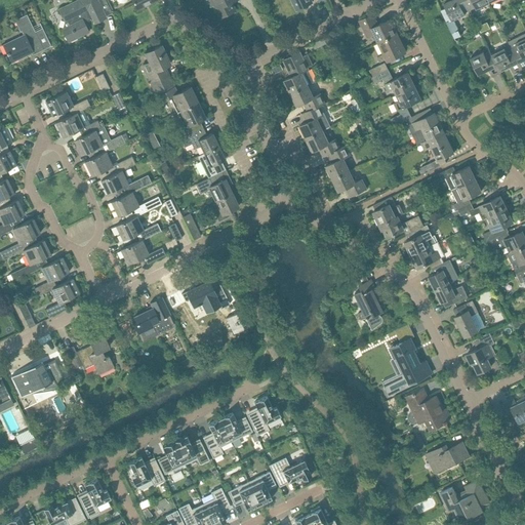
[(96,0),(76,0),(58,8),(64,21),(67,18),(69,25),(62,29),(68,42),(81,35),(80,32),(86,29),(83,24),(92,18),(93,23),(106,17),(96,0)]
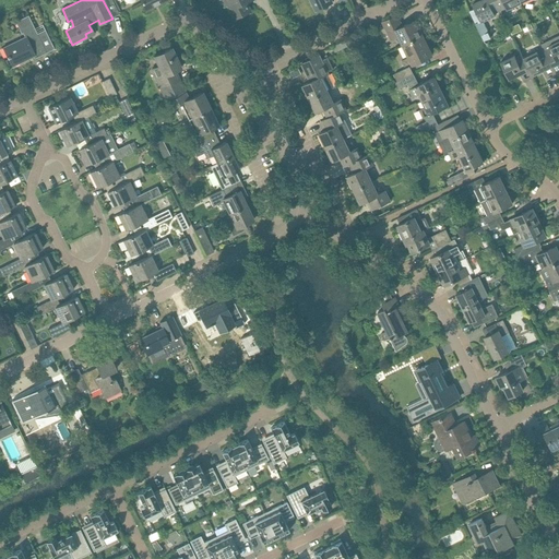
[(140,0),(145,11),(154,7),(154,6),(158,4),(167,0),(140,0)]
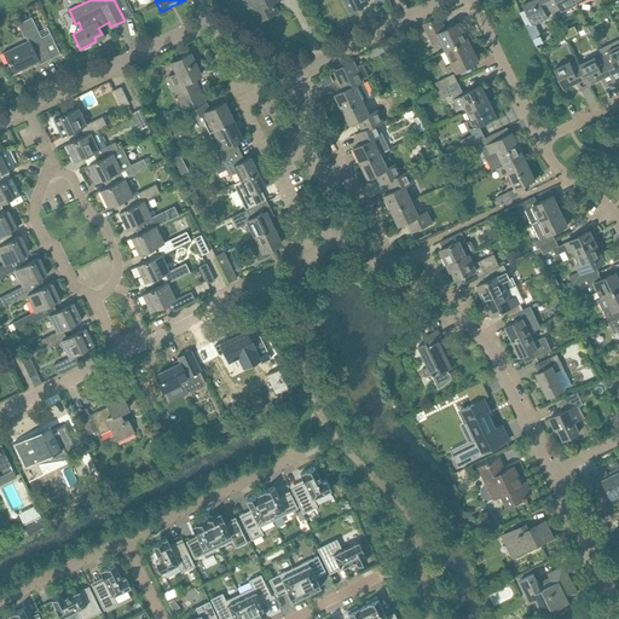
[(249,0),(260,21),(277,12),(272,3),(277,0),(249,0)]
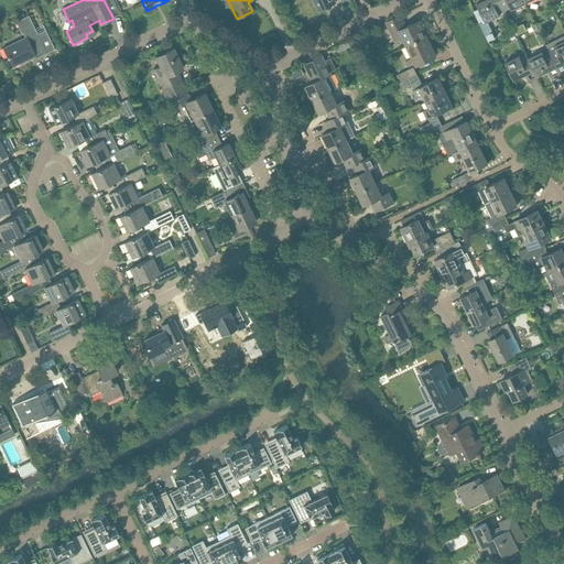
[(313,0),(318,11),(336,2),(334,0),(313,0)]
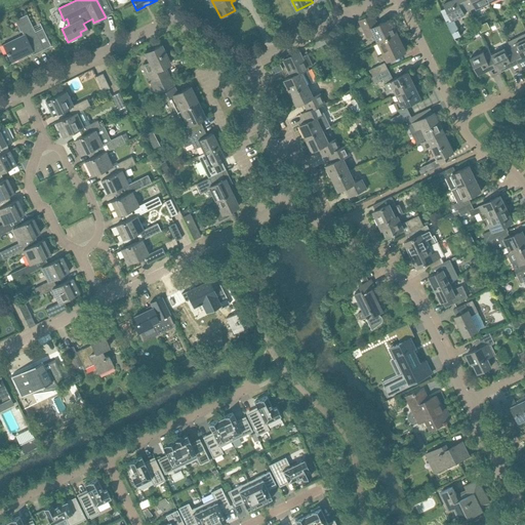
[(441,10),(454,39),(459,37),(461,36),(454,19),(465,14),(465,12),(470,10),(465,0),(452,0),(444,4),(445,8),(441,10)]
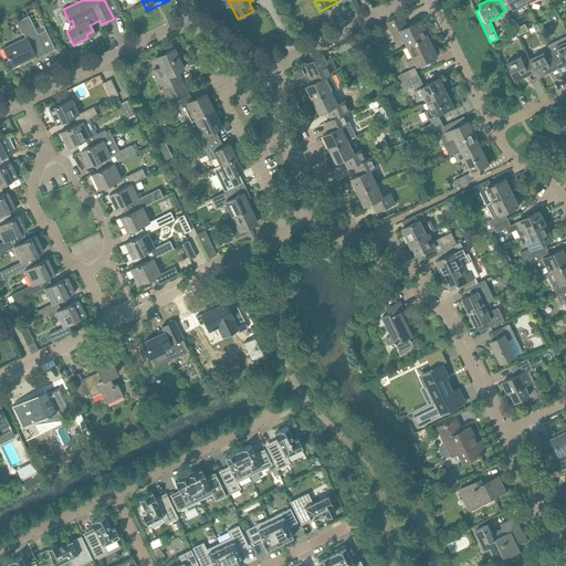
[(501,0),(506,11),(512,8),(513,10),(527,3),(525,0),(501,0)]
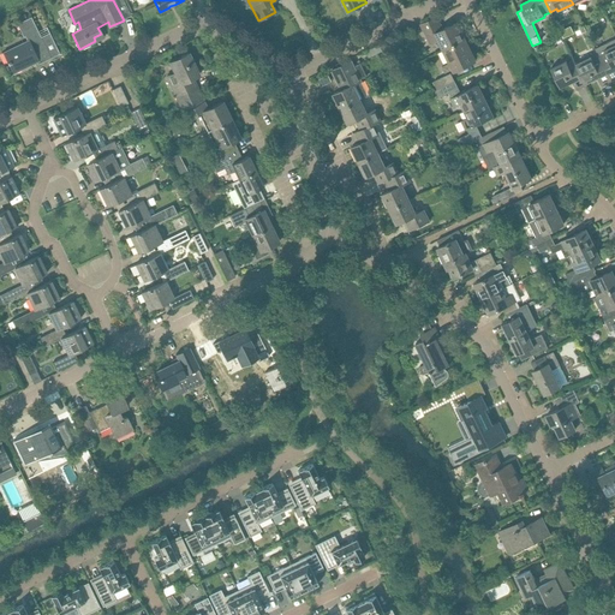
[(30,17),(17,23),(25,41),(3,52),(12,73),(36,61),(37,64),(59,53),(46,27),(48,33),(40,36),(30,17)]
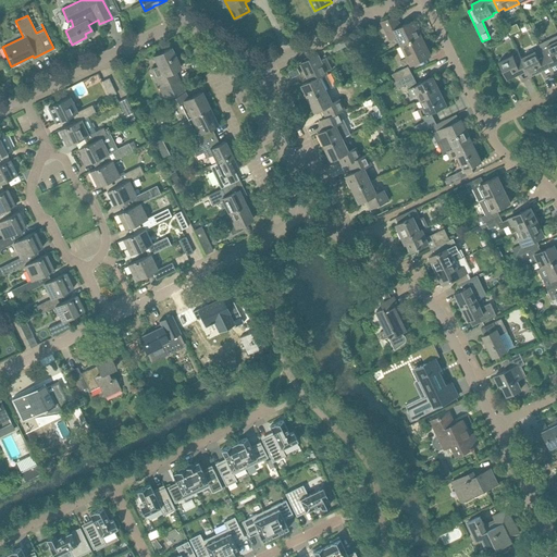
[(397,36),(401,45),(420,36),(413,21),(400,27),(395,15),(381,22),(390,39),(397,36)]
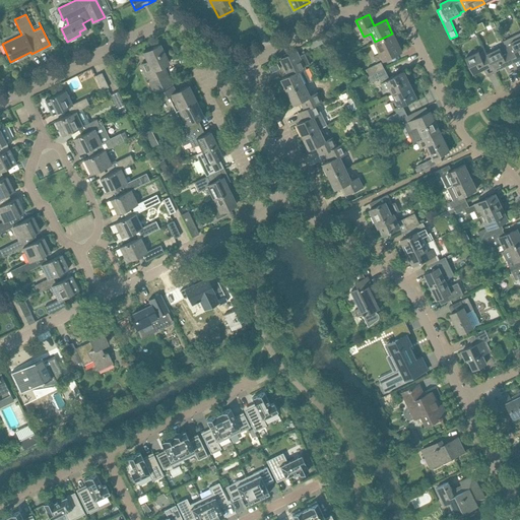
[(519,33),(508,39),(503,41),(506,47),(517,69),(519,67),(519,33)]
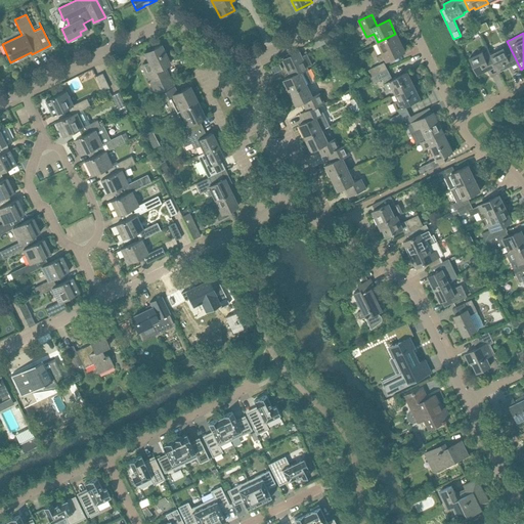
[(404,52),(395,34),(378,42),(384,53),(376,57),(379,62),(386,58),(387,60),(404,52)]
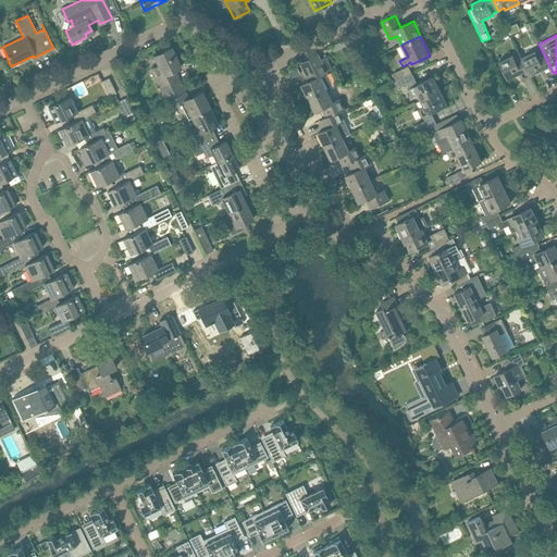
[(151,70),(159,87),(164,99),(184,90),(174,71),(181,67),(171,48),(153,57),(158,66),(151,70)]
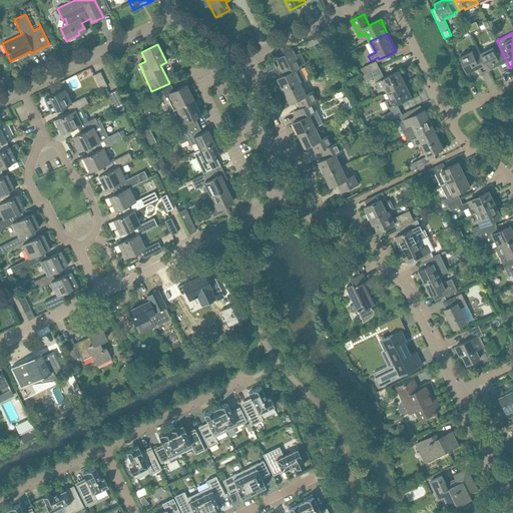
[(510,68),(499,46),(494,49),(493,47),(480,53),(488,69),(498,64),(502,72),(510,68)]
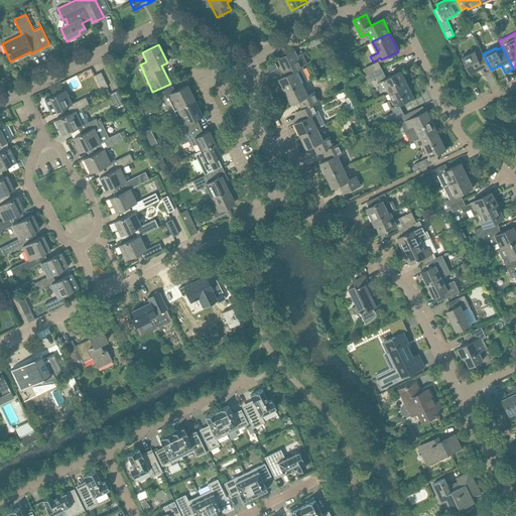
[(492,72),(491,70),(483,53),(482,49),(476,52),(475,50),(462,57),(470,74),(480,69),(484,76),(492,72)]
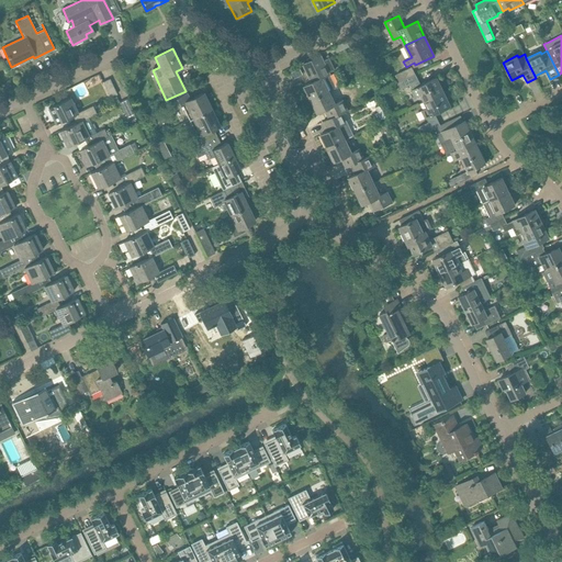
[(312,100),(329,91),(336,88),(329,72),(335,69),(329,58),(323,60),(321,56),(303,64),(312,82),(304,86),(312,100)]
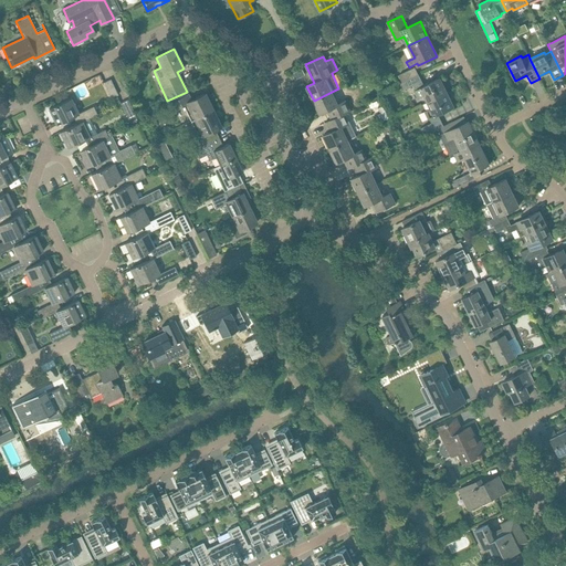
[(399,75),(402,82),(418,74),(415,67),(399,75)]
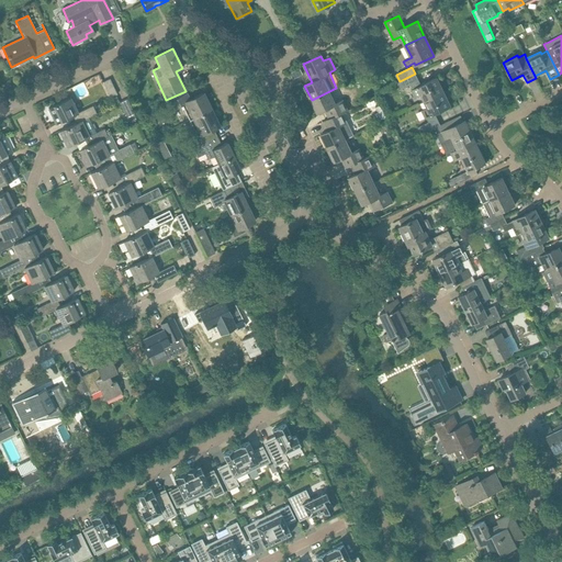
[(422,96),(425,101),(444,91),(437,78),(420,86),(415,74),(400,81),(397,83),(401,90),(411,85),(413,89),(412,90),(416,98),(422,96)]
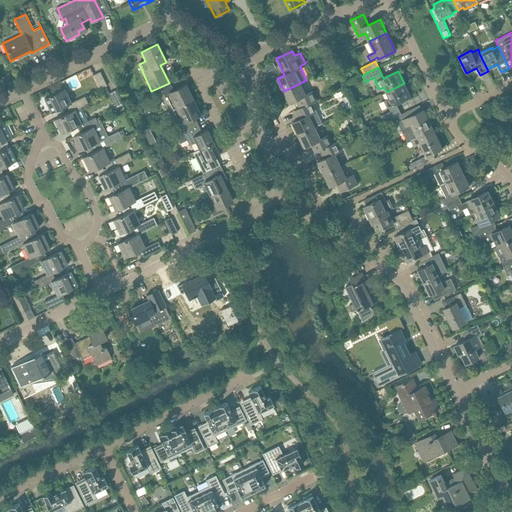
[(100,72),(93,75),(100,89),(107,86),(100,72)]
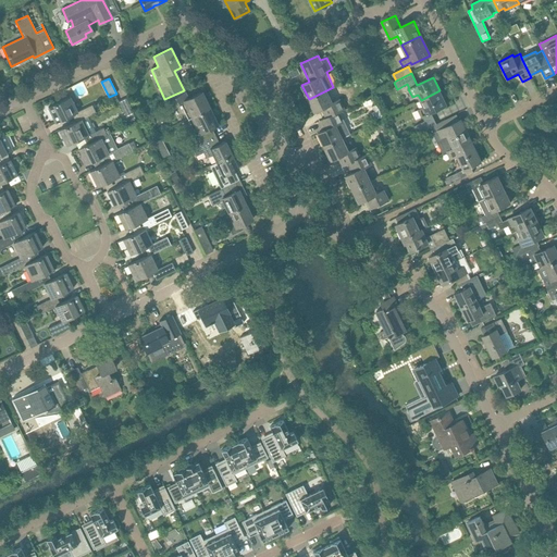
[(344,110),(339,100),(333,103),(326,90),(309,99),(316,112),(322,109),(326,118),(338,112),(344,110)]
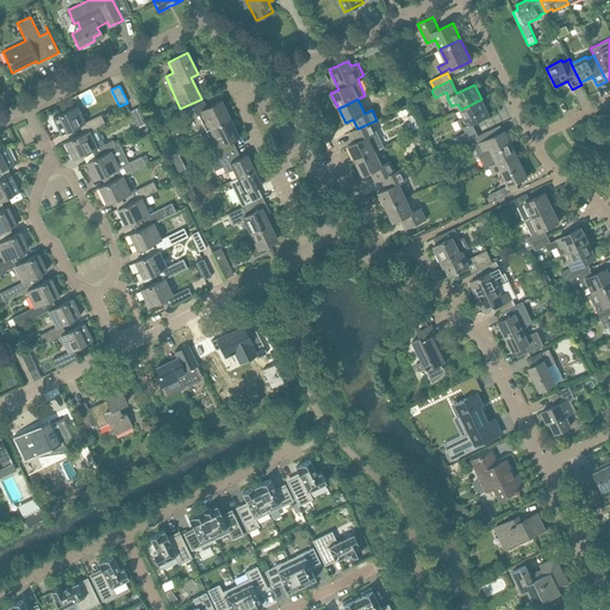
[(481,99),(461,110),(465,117),(458,120),(462,129),(464,128),(466,132),(454,138),(458,145),(472,139),(478,136),(472,124),(490,114),(481,99)]
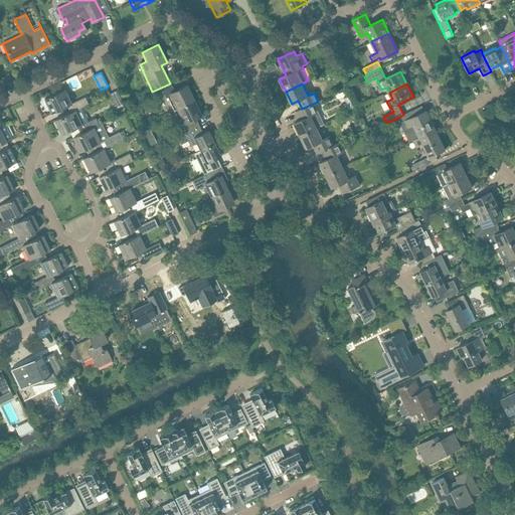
[(167,96),(174,111),(193,101),(186,86),(174,92),(170,86),(153,94),(157,101),(167,96)]
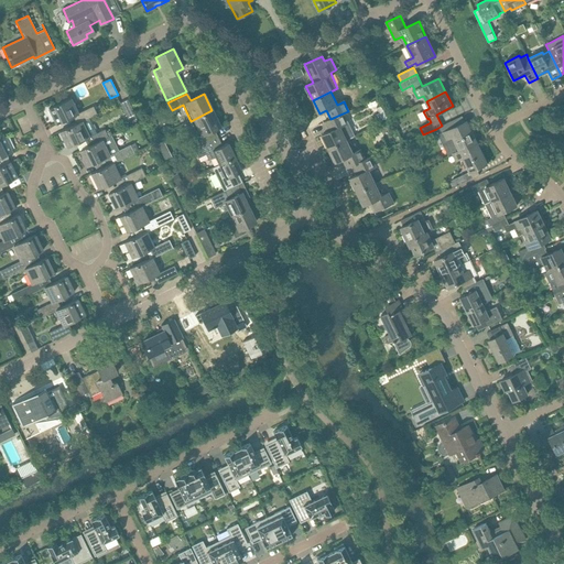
[(97,115),(93,107),(78,114),(71,98),(49,109),(56,125),(73,117),(76,123),(77,125),(82,121),(82,122),(97,115)]
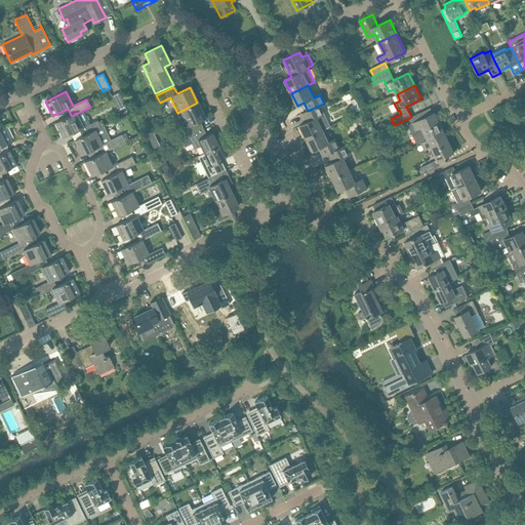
[(113,95),(112,95),(119,111),(125,108),(118,92),(113,95)]
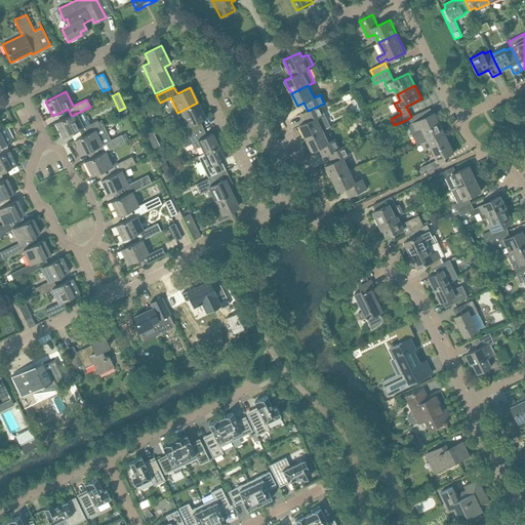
[(182,128),(185,135),(202,127),(199,120),(204,118),(197,103),(177,113),(185,127),(182,128)]
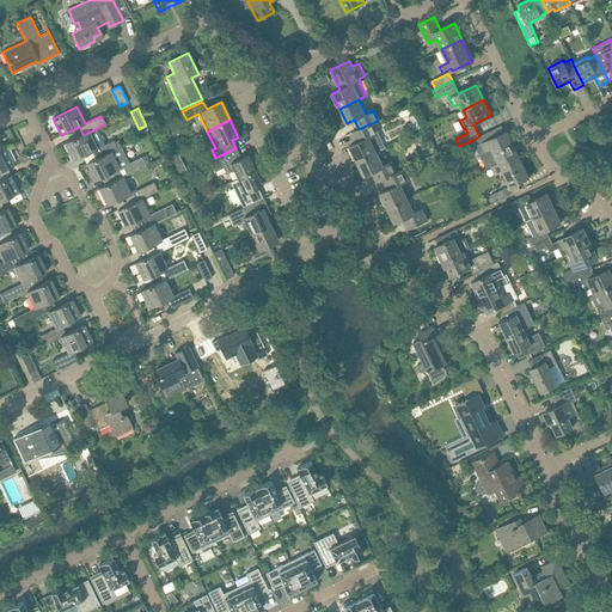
[(349,146),(356,161),(377,152),(384,148),(372,123),(359,129),(352,133),(356,144),(349,146)]
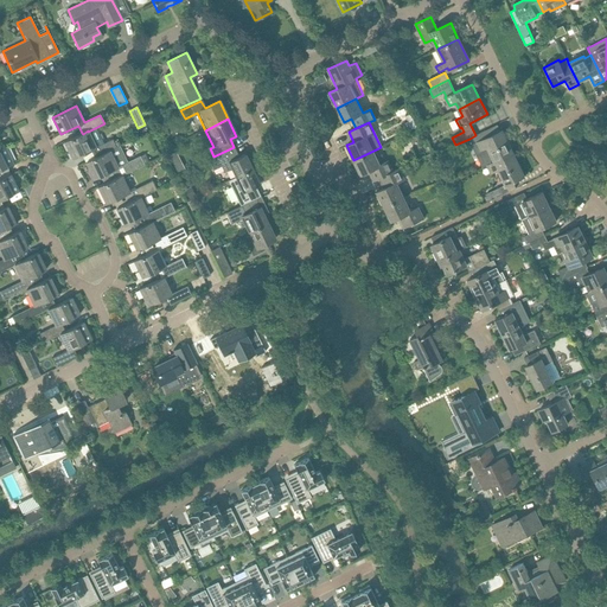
[(82,133),(64,142),(72,159),(91,151),(95,158),(109,151),(109,152),(116,148),(114,144),(112,140),(96,147),(88,132),(88,131),(83,134),(82,133)]
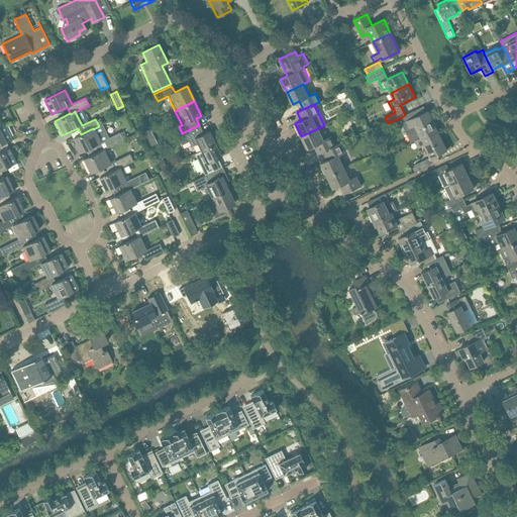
[(415,141),(437,130),(428,111),(415,117),(413,112),(405,115),(400,118),(403,124),(409,121),(412,126),(409,128),(415,141)]
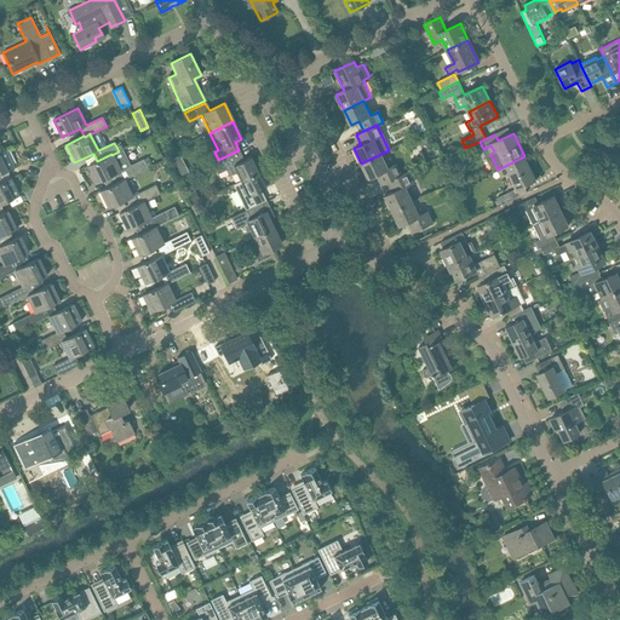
[(119,151),(112,155),(112,154),(97,161),(87,166),(96,183),(115,173),(119,182),(124,179),(125,181),(148,168),(143,160),(131,166),(122,149),(119,151)]
